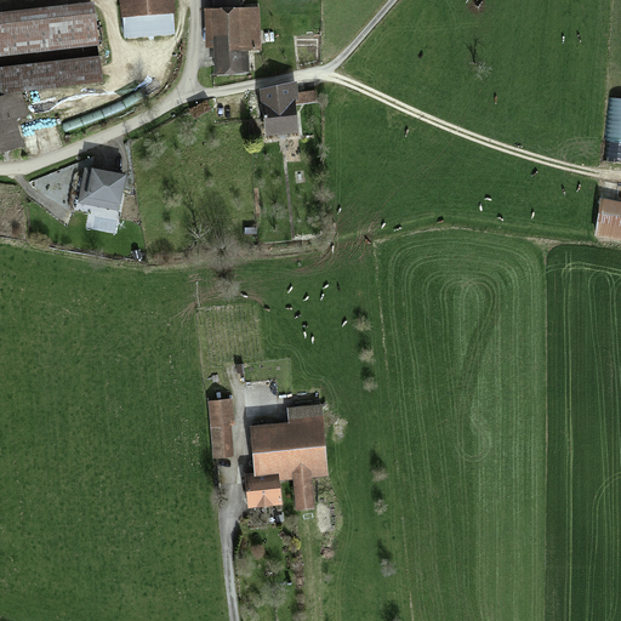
[(120,0),(123,39),(174,35),(171,0),(120,0)]
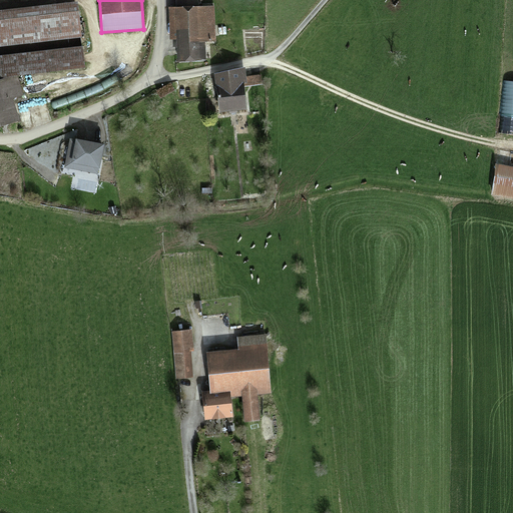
[(77,2),(0,10),(0,47),(82,37),(77,2)]
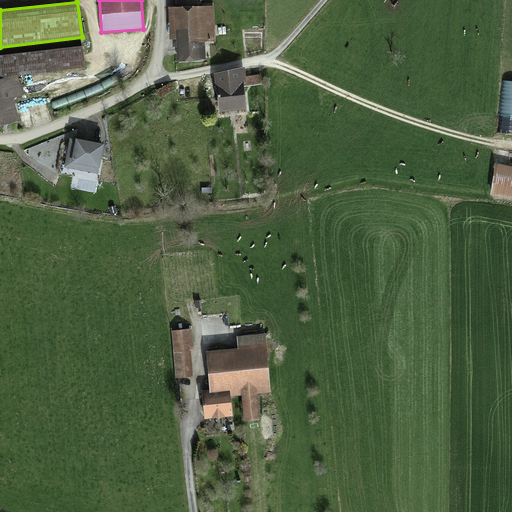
[(174,40),(174,61),(205,60),(205,39),(211,39),(211,8),(168,9),(168,40),(174,40)]
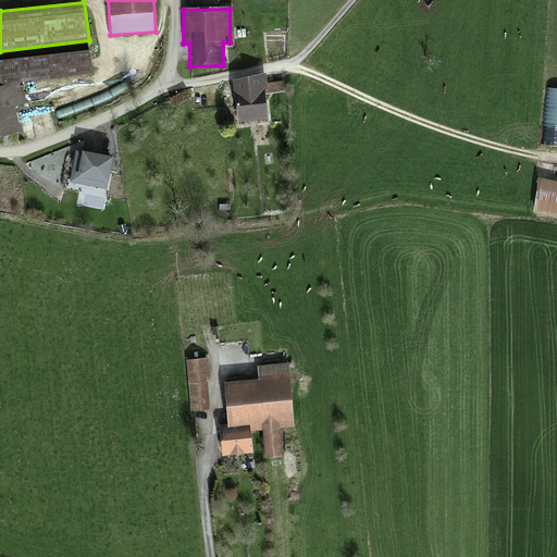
[(0,84),(93,73),(89,49),(0,60),(0,84)]
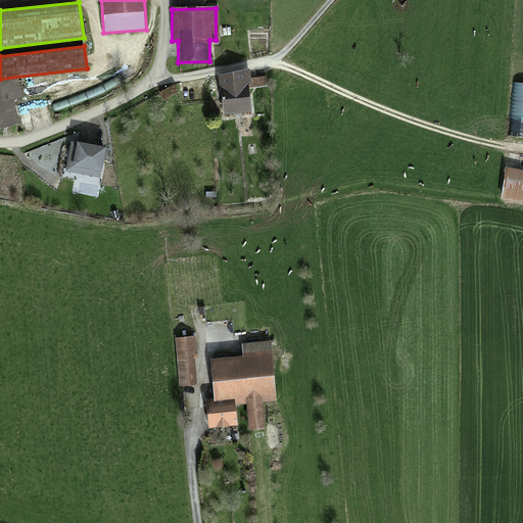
[(244,75),(218,78),(222,115),(248,113),(244,75)]
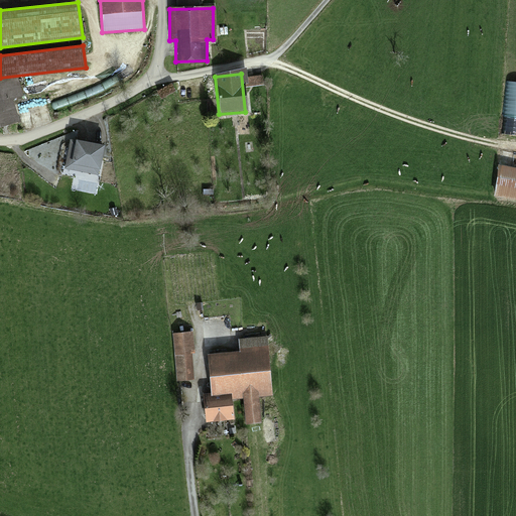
[(17,75),(0,79),(0,126),(19,121),(13,100),(23,97),(17,75)]
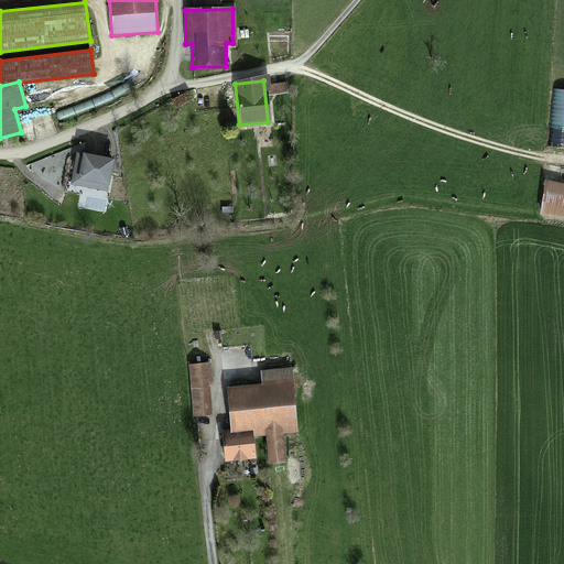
[(115,160),(76,152),(71,184),(109,192),(115,160)]
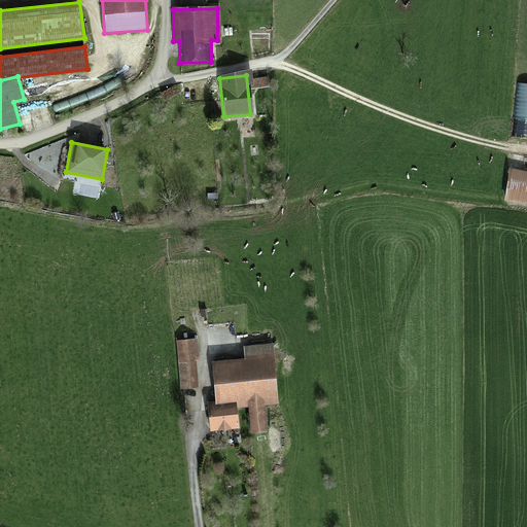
[(526,174),(507,170),(501,198),(526,203),(526,174)]
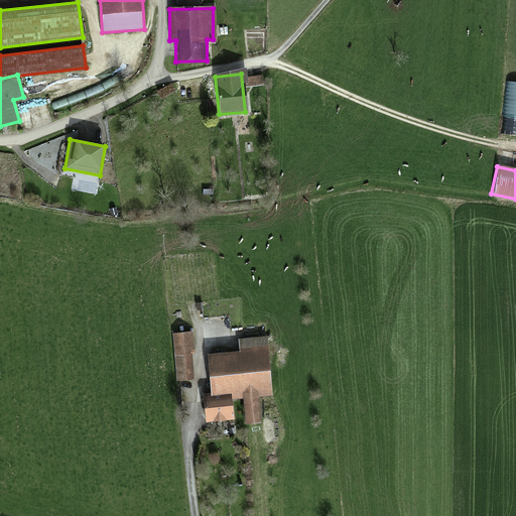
[(173,336),(175,379),(191,378),(188,335),(173,336)]
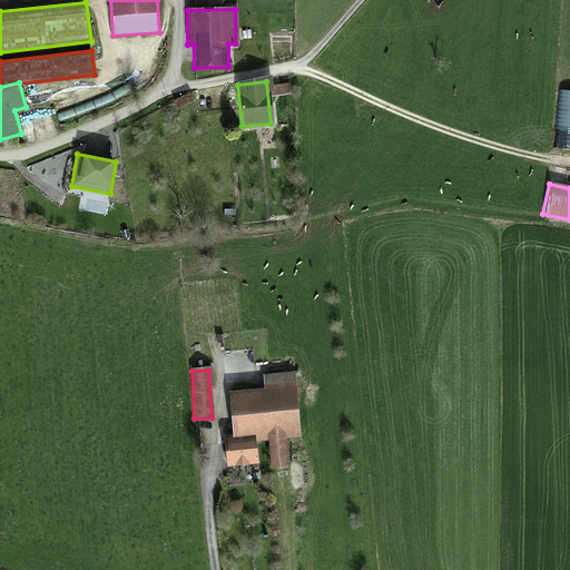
[(263,391),(227,393),(231,435),(224,435),(226,465),(255,463),(253,440),(267,439),(269,469),(285,468),(285,463),(295,462),(293,442),(284,443),(283,438),(296,436),(295,431),(307,430),(305,403),(293,404),(291,373),(262,375),(263,391)]
